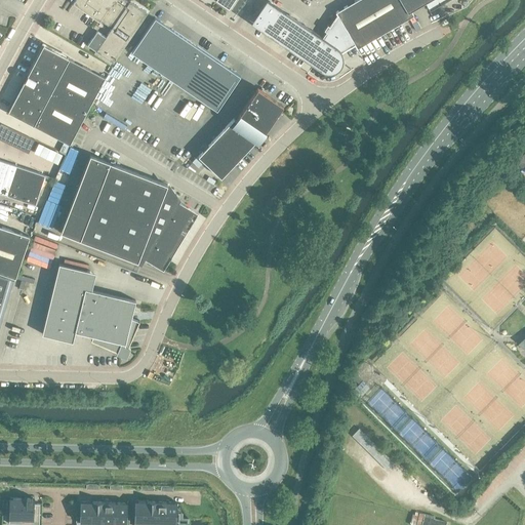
[(130,1),(129,3),(125,0),(73,0),(73,1),(74,2),(73,3),(111,30),(96,51),(114,64),(148,12),(130,1)]
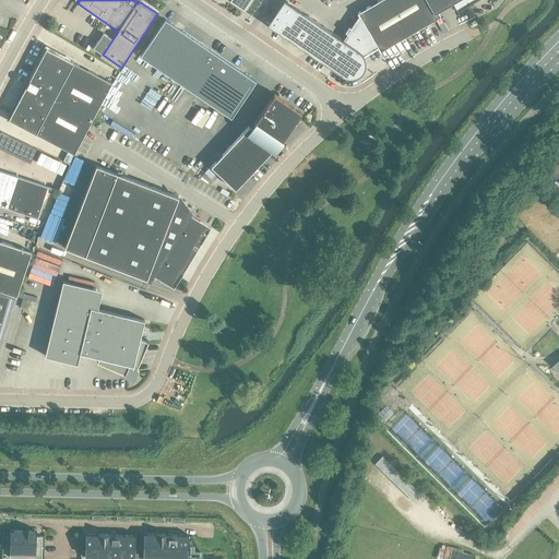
[(168,13),(174,3),(168,0),(162,10),(168,13)]
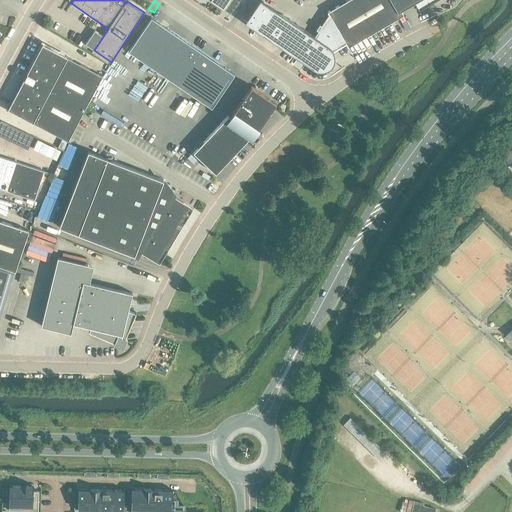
[(404,15),(401,11),(413,4),(418,12),(433,0),(348,0),(327,12),(329,15),(322,26),(320,24),(316,30),(318,31),(314,37),(263,1),(247,23),(313,68),(314,69),(316,70),(317,70),(318,70),(319,71),(320,71),(321,71),(323,71),(324,70),(325,70),(326,70),(327,69),(328,69),(329,68),(330,67),(331,66),(332,65),(333,64),(333,63),(334,62),(334,61),(334,60),(335,59),(335,58),(335,56),(335,55),(334,54),(334,53),(334,52),(333,51),(346,43),(348,47),(404,15)]
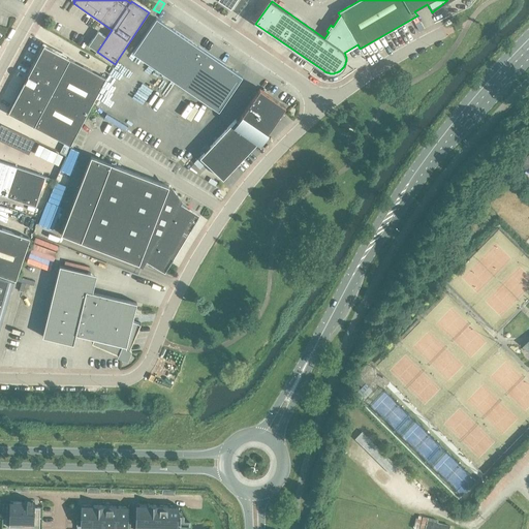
[(219,112),(243,76),(156,18),(133,53),(219,112)]
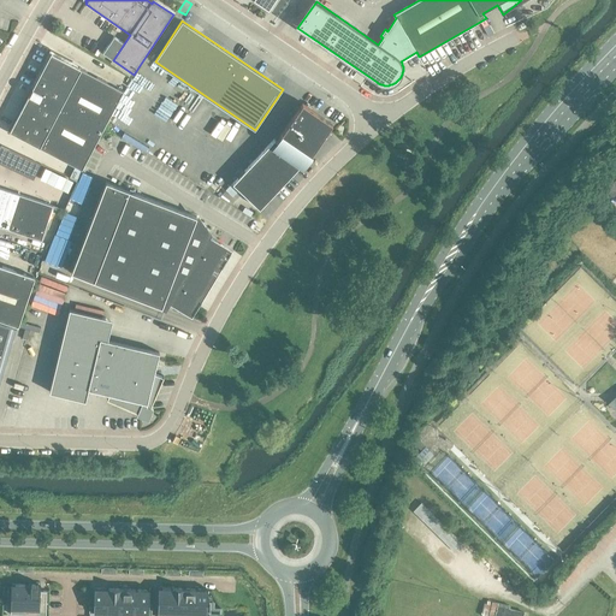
[(82,170),(124,92),(51,53),(10,131),(82,170)]
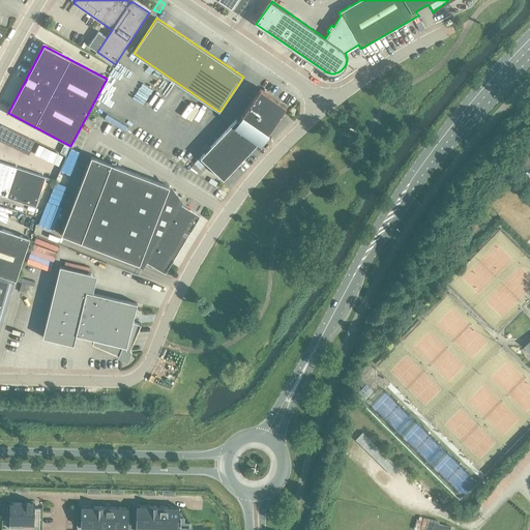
[(105,82),(115,88),(121,79),(111,72),(105,82)]
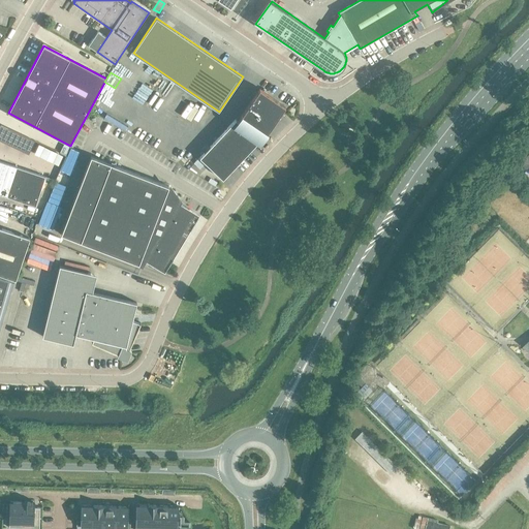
[(147,80),(158,85),(162,78),(151,72),(147,80)]
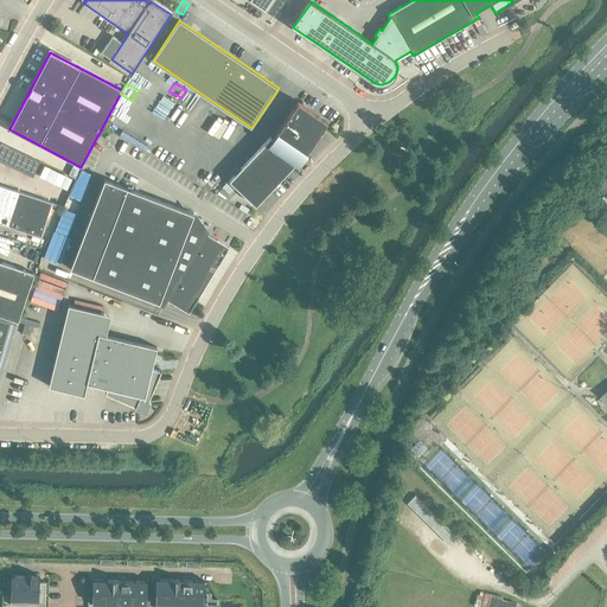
[(168,100),(163,108),(170,114),(177,106),(168,100)]
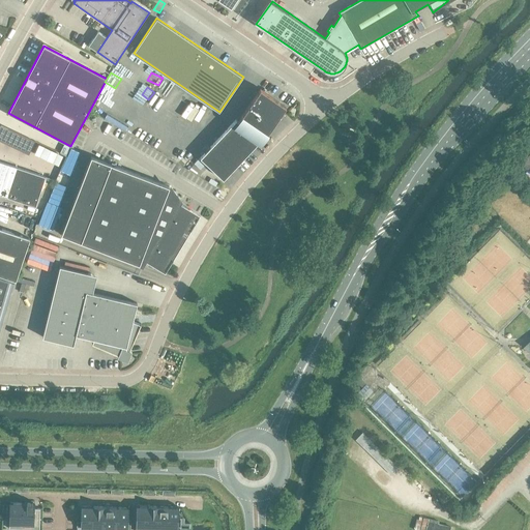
[(239,122),(256,138),(263,129),(267,134),(286,106),(266,90),(265,89),(253,101),(253,102),(239,122)]
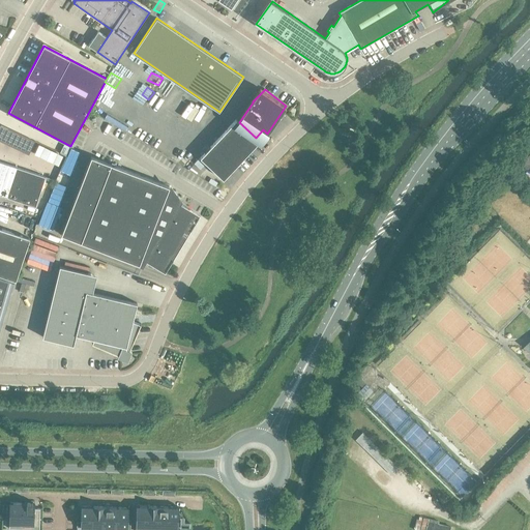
[(239,122),(236,119),(200,157),(224,179),(260,141),(256,138),(239,122)]
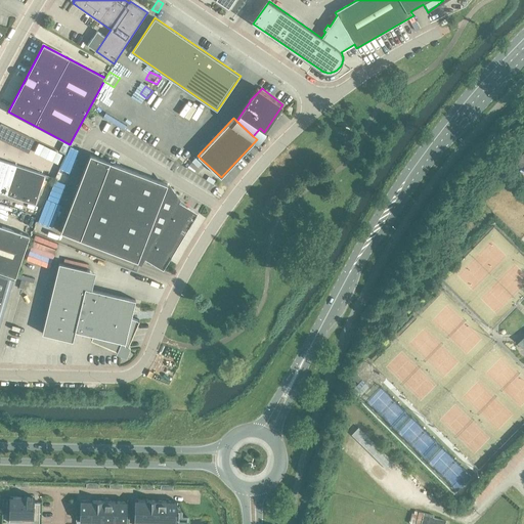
[(0,137),(29,150),(34,140),(1,124),(0,125),(0,137)]
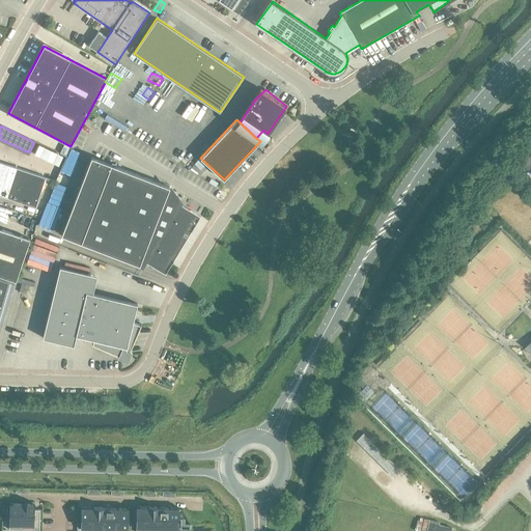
[(56,165),(60,156),(34,144),(30,155),(56,165)]
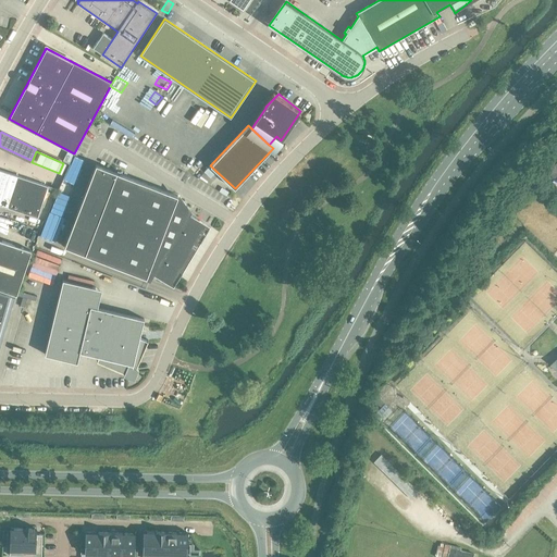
[(199,161),(195,172),(200,175),(205,163),(199,161)]
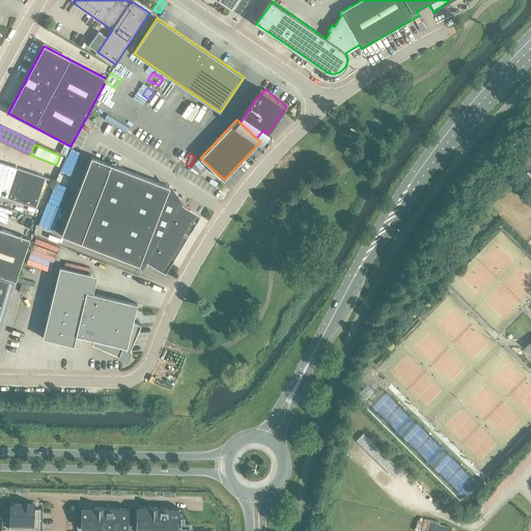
[(91,157),(61,234),(143,267),(145,261),(155,267),(156,264),(165,270),(197,217),(188,211),(189,208),(178,202),(180,199),(170,187),(91,157)]
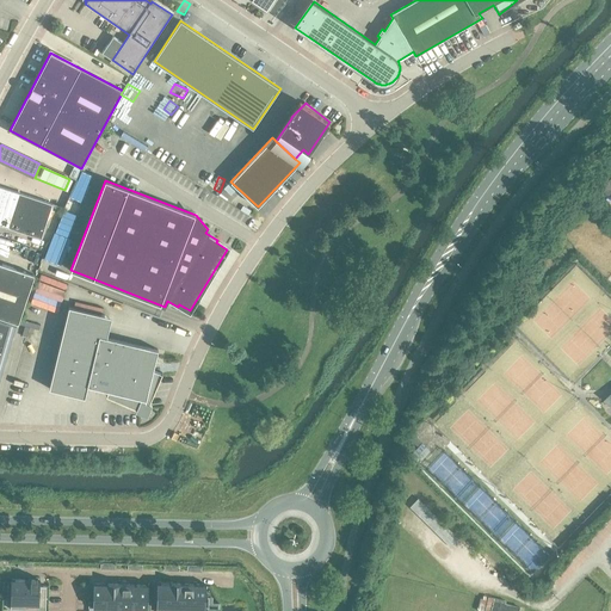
[(0,224),(41,239),(53,204),(0,186),(0,224)]
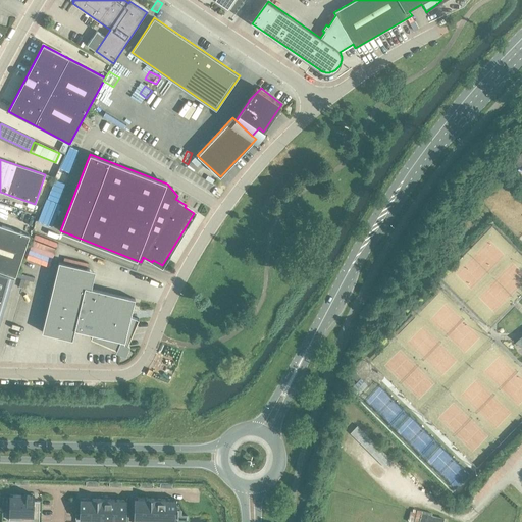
[(0,224),(0,271),(15,276),(27,248),(31,236),(0,224)]
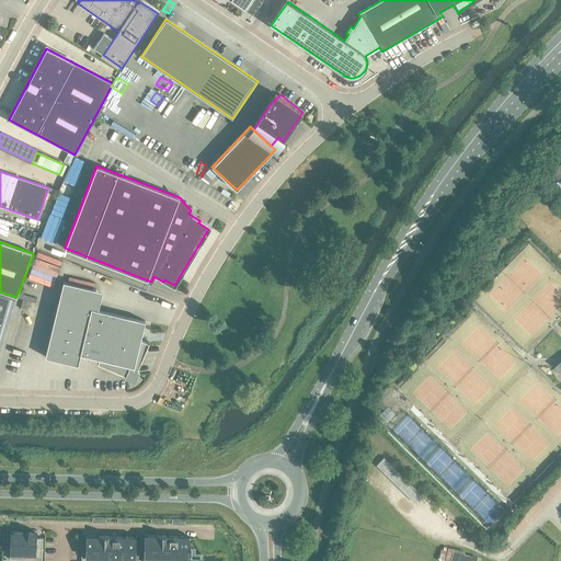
[(145,321),(91,308),(96,289),(64,282),(45,357),(78,365),(80,354),(101,359),(99,363),(98,363),(98,364),(134,379),(149,343),(148,342),(148,343),(140,340),(144,329),(145,321)]
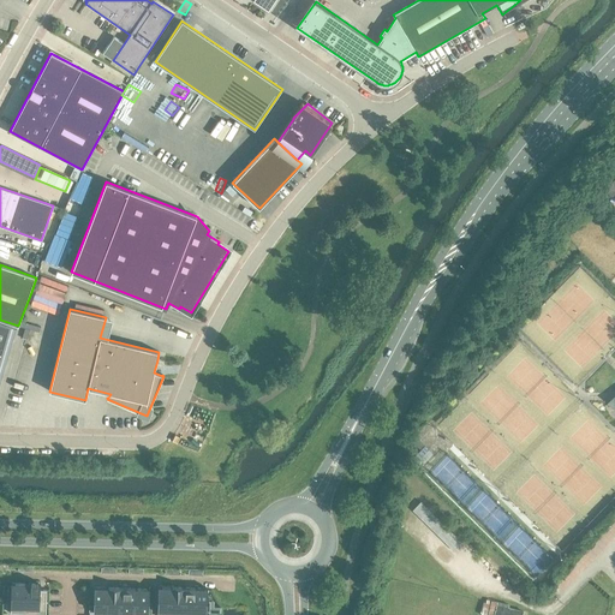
[(0,382),(17,327),(0,321),(0,382)]
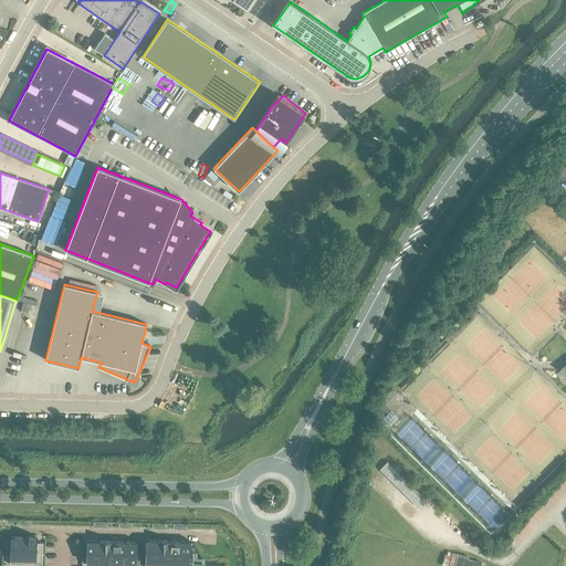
[(20,296),(19,301),(35,306),(38,301),(20,296)]
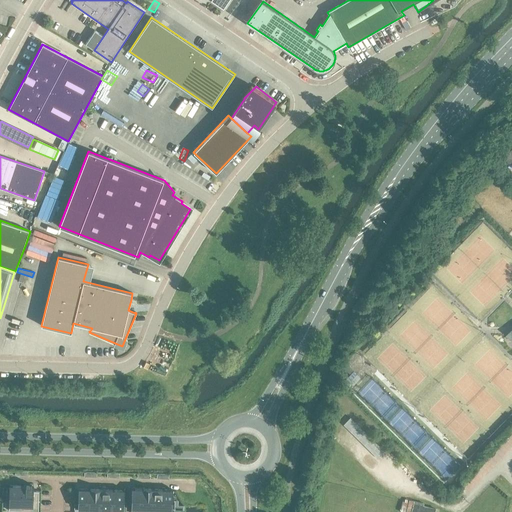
[(21,486),(10,485),(9,506),(20,506),(21,486)]
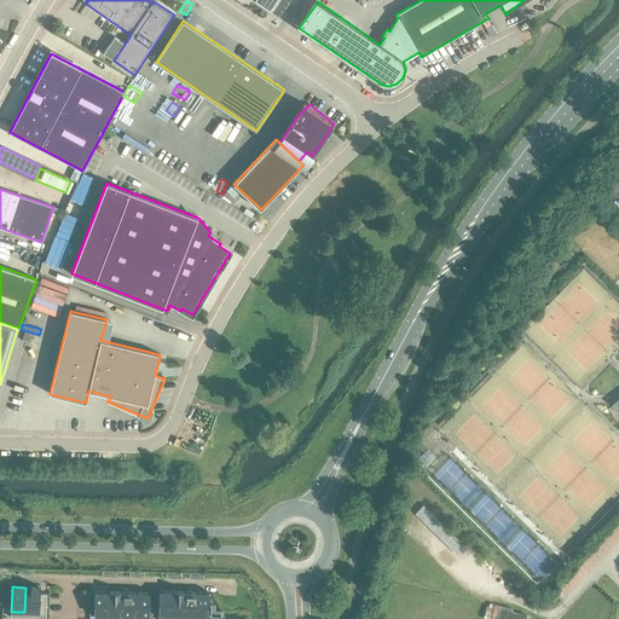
[(40,588),(25,588),(24,612),(40,613),(40,588)]
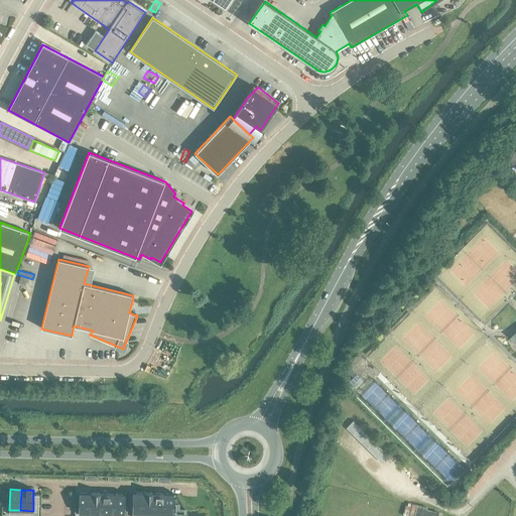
[(91,493),(80,493),(79,513),(90,514),(91,493)]
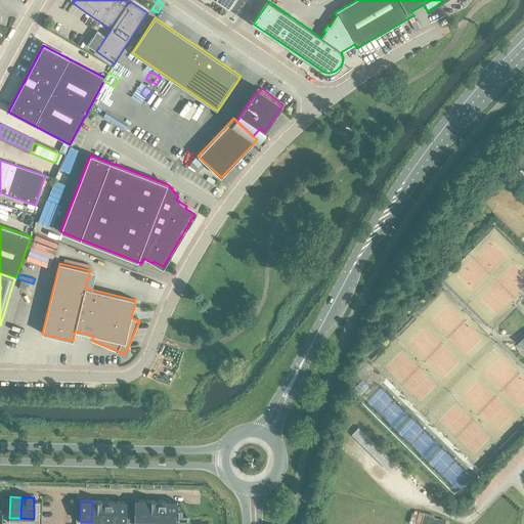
[(103,501),(92,500),(91,522),(102,522),(103,501)]
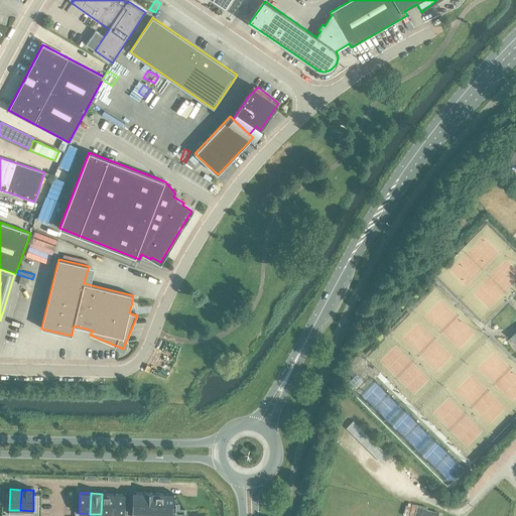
[(144,493),(133,493),(132,513),(144,513),(144,493)]
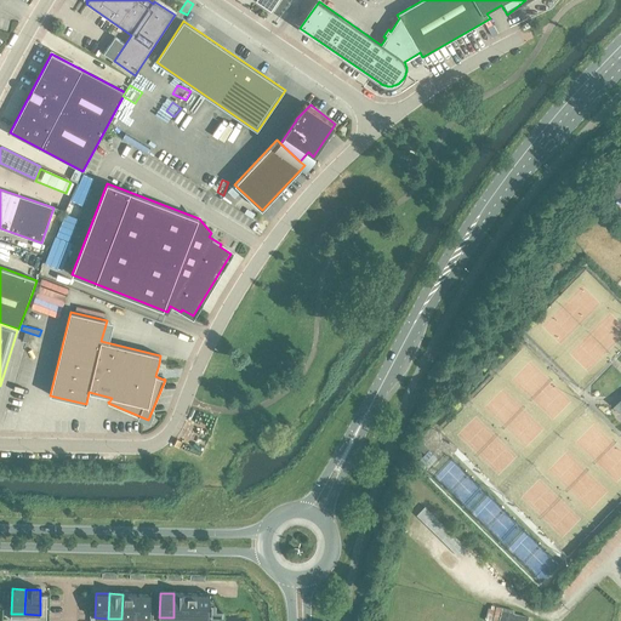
[(186,593),(174,593),(174,617),(184,619),(186,593)]
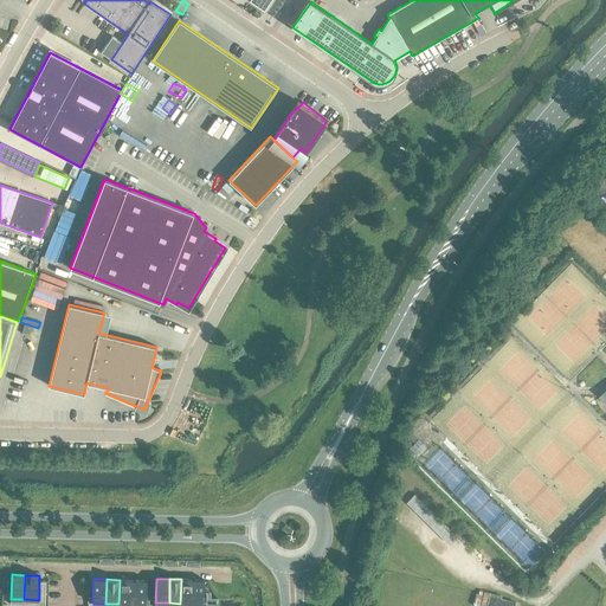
[(193,580),(181,579),(180,604),(192,604),(193,580)]
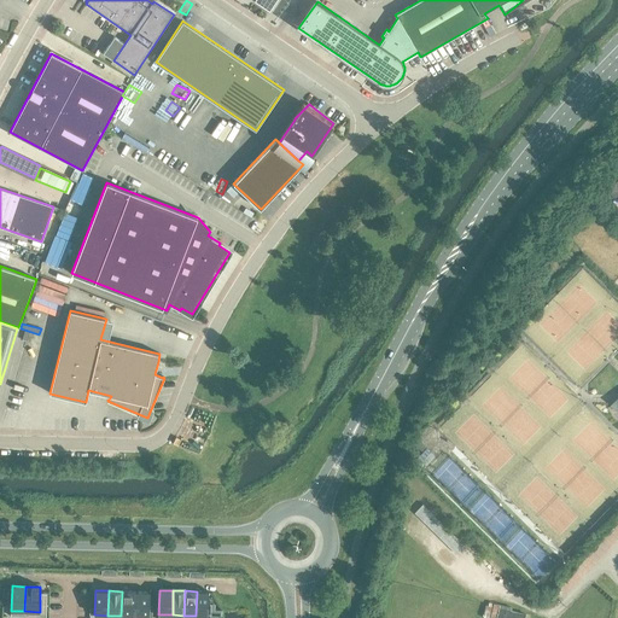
[(136,592),(122,592),(121,616),(135,616),(136,592)]
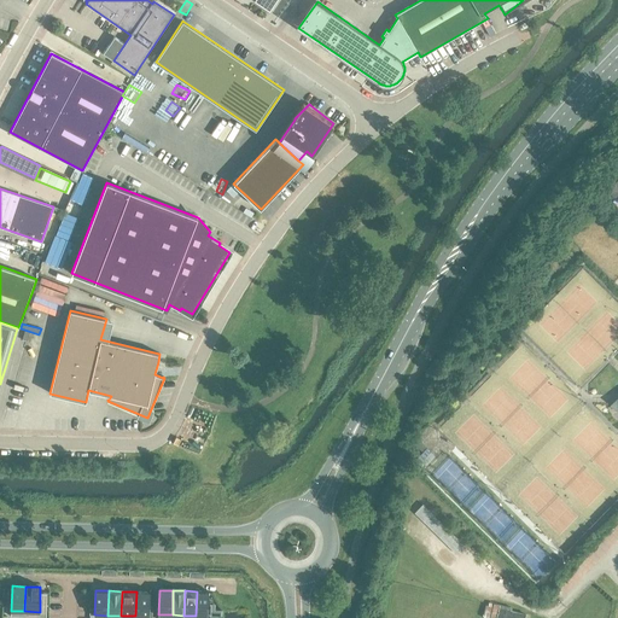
[(150,592),(136,592),(135,616),(150,617),(150,592)]
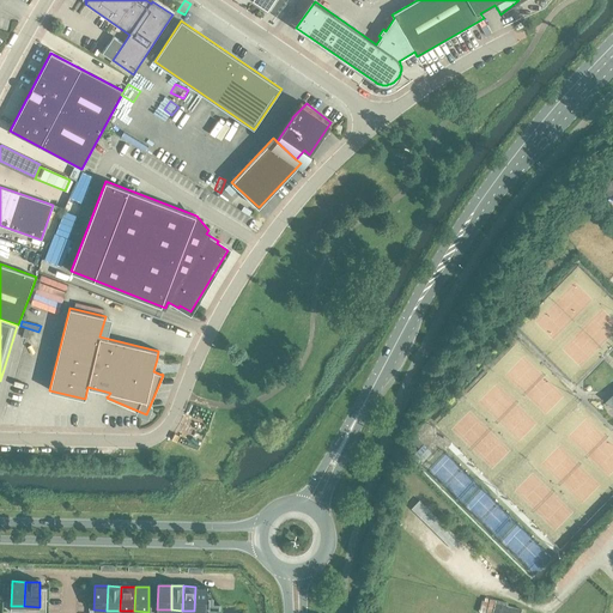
[(207,587),(195,587),(194,611),(206,611),(207,587)]
